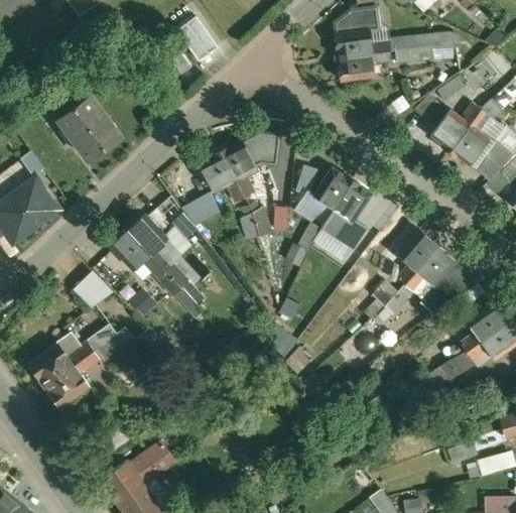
[(68,0),(80,17),(103,0),(68,0)]
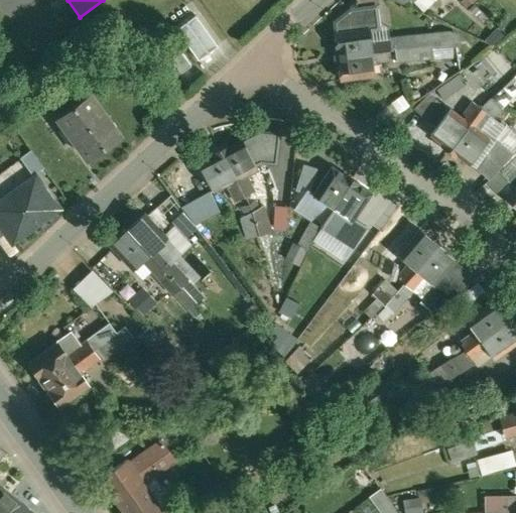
[(475,5),(469,0),(467,0),(463,4),(469,11),(475,5)]
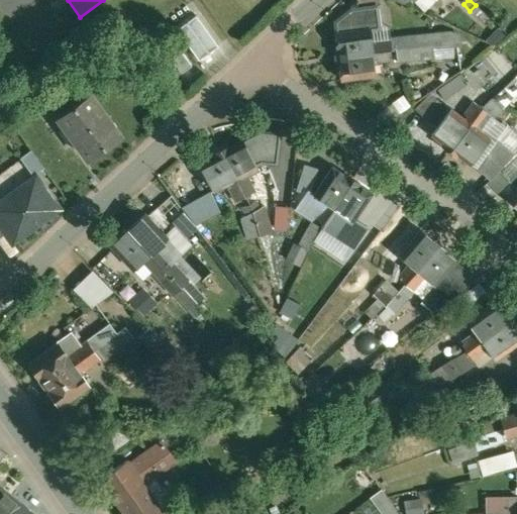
[(377,8),(350,11),(335,23),(337,34),(336,34),(339,49),(340,49),(341,59),(391,52),(390,40),(372,42),(370,31),(380,30),(377,8)]
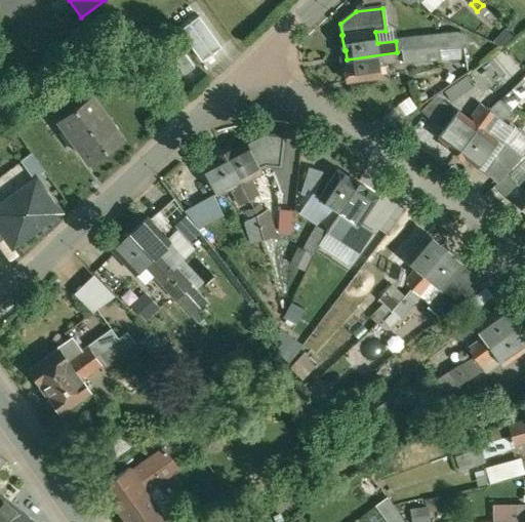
[(218,47),(198,17),(179,31),(200,61),(218,47)]
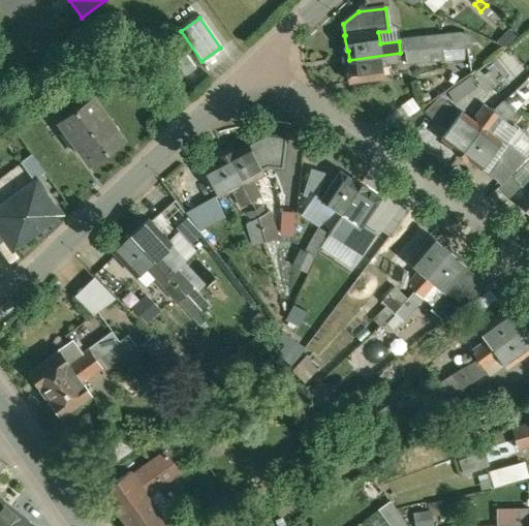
[(452,36),(399,41),(400,53),(406,53),(454,50),(452,36)]
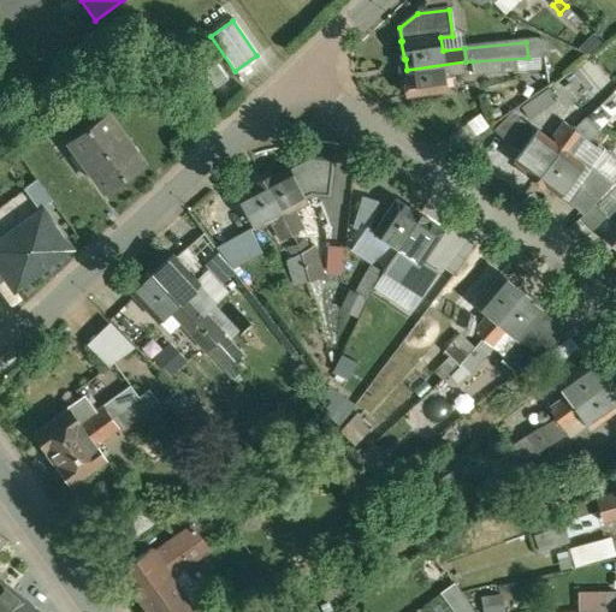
[(528,58),(473,61),(474,76),(540,69),(539,57),(528,58)]
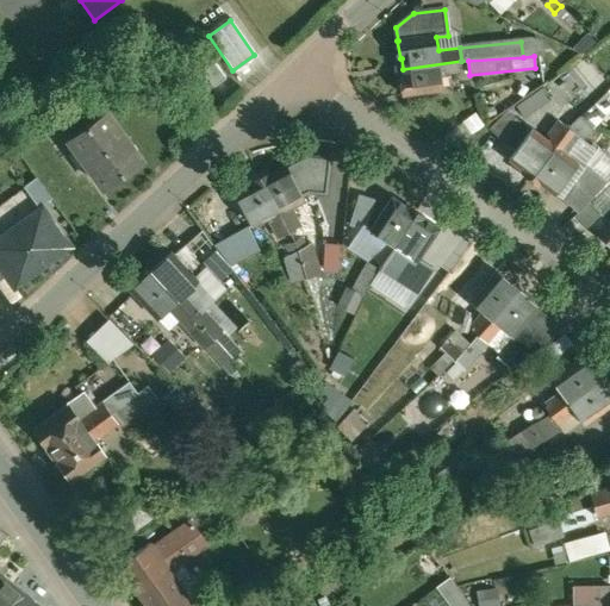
[(461,61),(403,69),(404,76),(403,76),(405,95),(443,89),(441,72),(446,70),(447,75),(464,73),(461,61)]
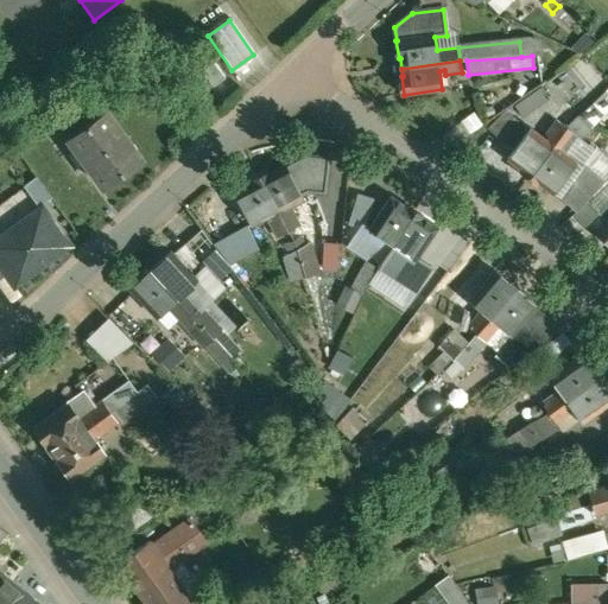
[(534,121),(531,119),(548,96),(529,83),(494,134),(515,148),(534,121)]
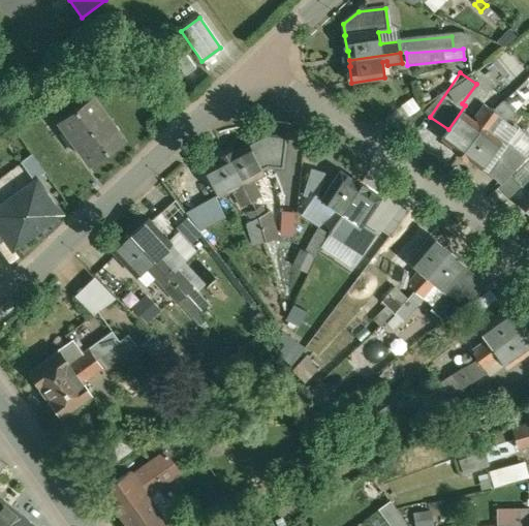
[(76,111),(107,154),(126,141),(125,140),(124,140),(110,120),(111,119),(110,118),(107,120),(93,100),(94,100),(93,98),(76,111)]
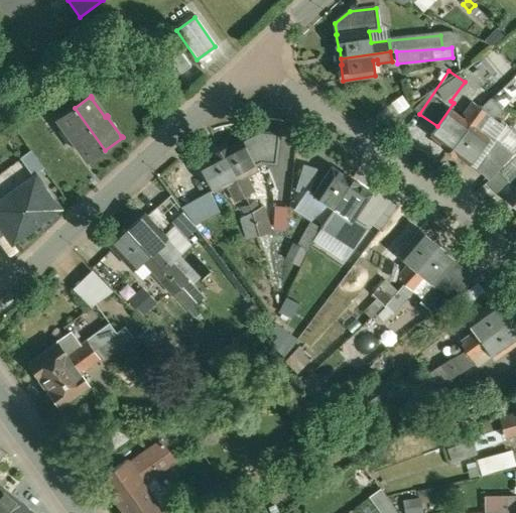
[(465,121),(450,111),(431,137),(443,146),(442,146),(449,152),(481,110),(473,104),(464,116),(467,118),(465,121)]
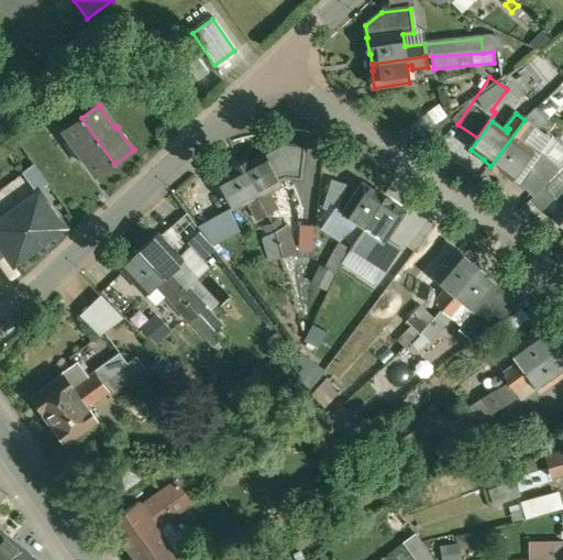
[(114,164),(81,118),(63,131),(64,132),(65,132),(80,153),(79,154),(80,154),(83,153),(98,174),(97,175),(98,176),(114,164)]
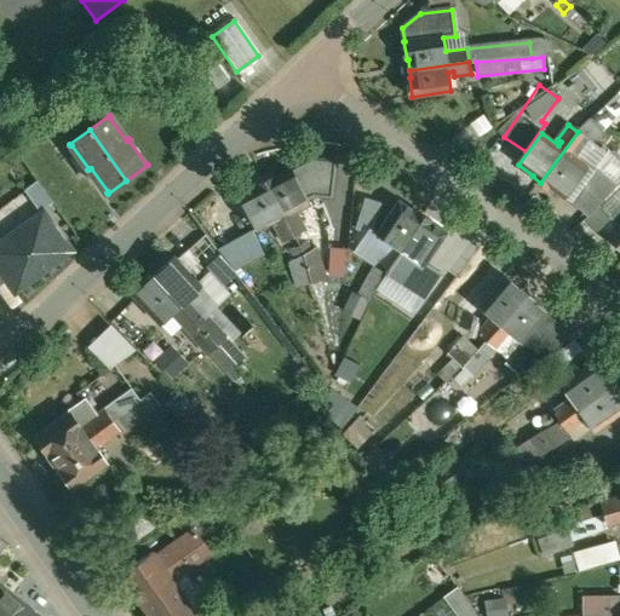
[(578,132),(540,183),(549,189),(550,188),(563,199),(587,167),(570,155),(574,151),(578,154),(587,139),(578,132)]
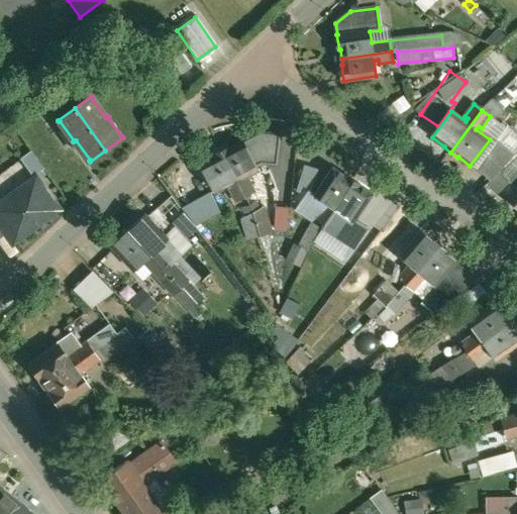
[(260,133),(243,142),(242,141),(228,148),(227,148),(221,151),(245,198),(254,194),(247,181),(244,182),(242,179),(259,170),(256,167),(263,164),(277,166),(281,135),(260,133)]
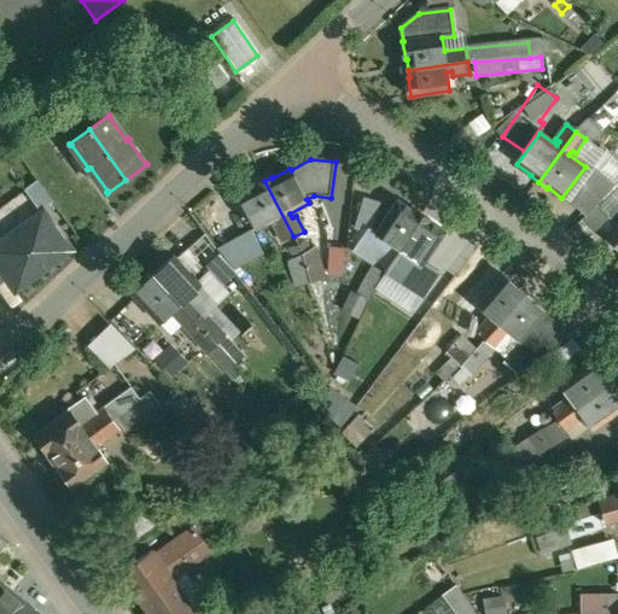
[(594,167),(569,202),(587,217),(616,186),(594,167)]
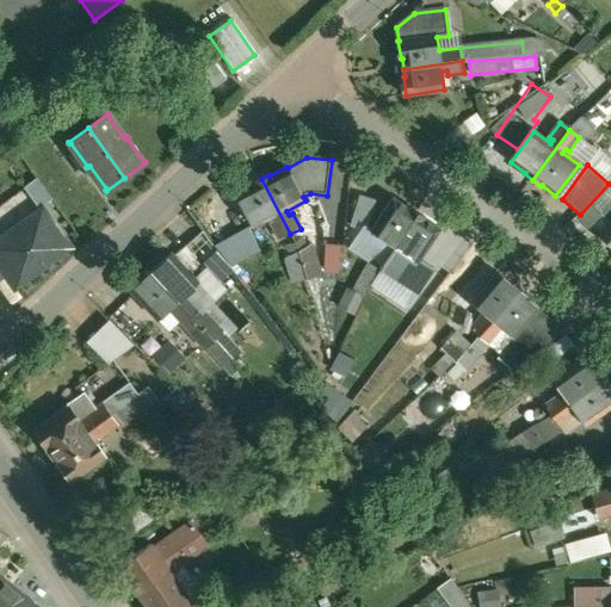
[(261,179),(253,184),(254,185),(238,193),(255,228),(272,218),(275,223),(271,224),(279,240),(290,235),(290,234),(261,179)]
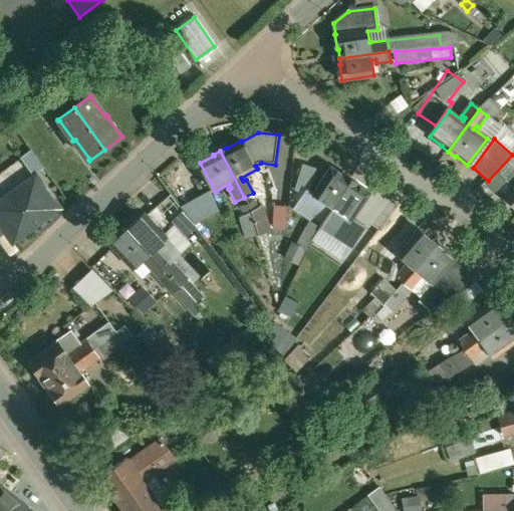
[(344,178),(331,169),(313,195),(326,204),(324,208),(322,206),(314,218),(322,224),(351,180),(345,176),(344,178)]
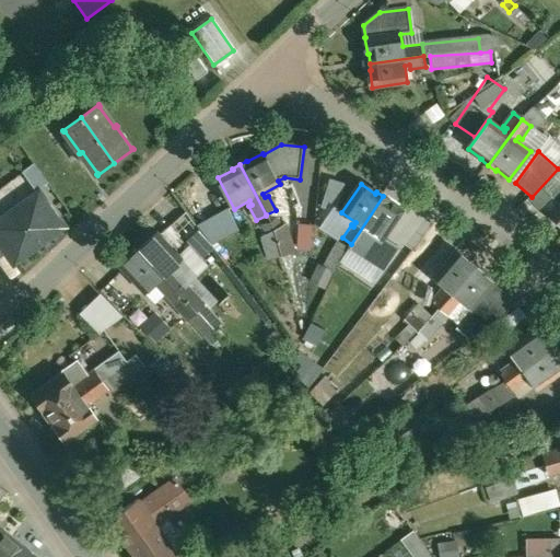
[(0,223),(0,243),(8,254),(14,264),(65,228),(39,195),(0,223)]
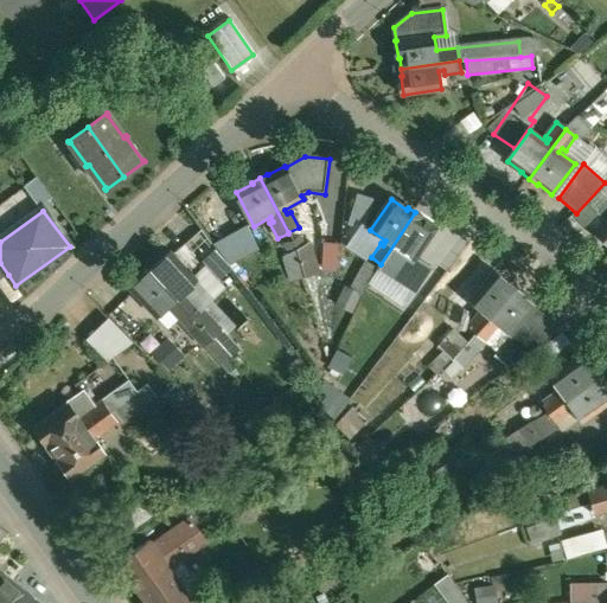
[(415,212),(381,264),(390,270),(400,256),(397,254),(400,250),(416,261),(438,229),(421,218),(422,217),(415,212)]
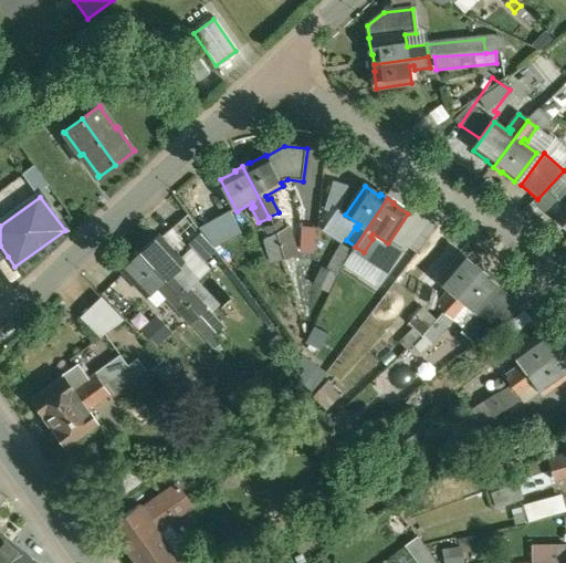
[(565,208),(556,218),(565,227),(565,208)]
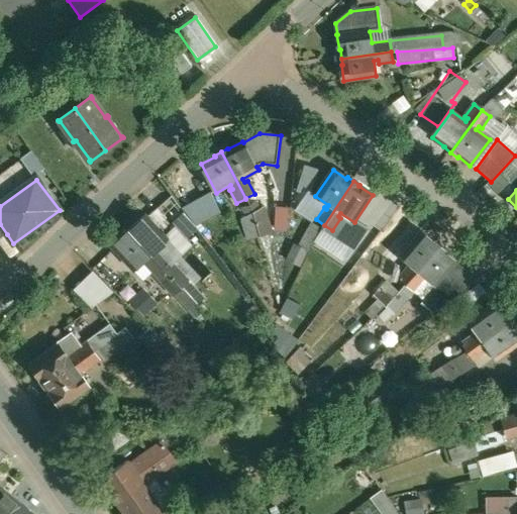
[(211,194),(183,210),(196,226),(221,213),(211,194)]
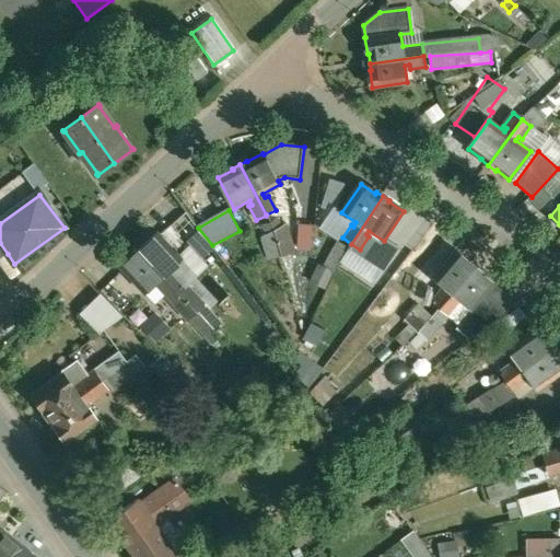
[(278,221),(265,228),(268,234),(272,233),(281,228),(278,221)]
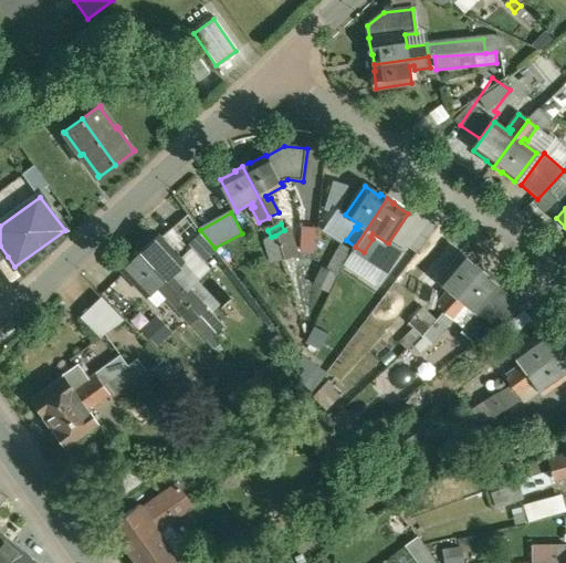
[(316,229),(303,227),(300,251),(313,252),(316,229)]
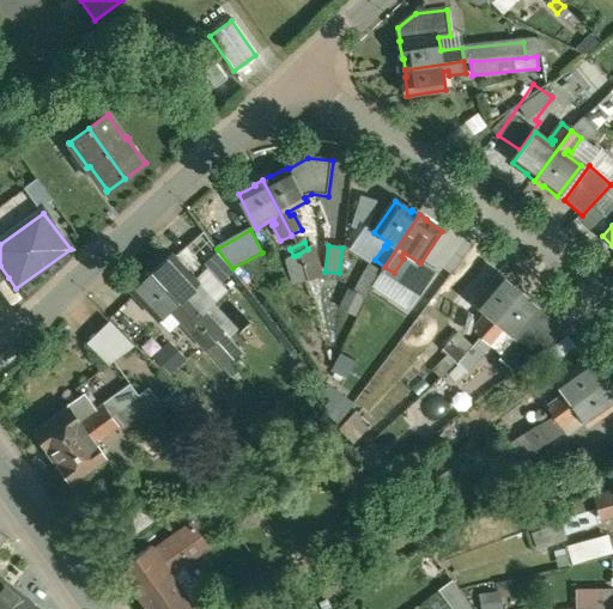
[(308,249),(298,255),(308,282),(323,278),(314,247),(308,249)]
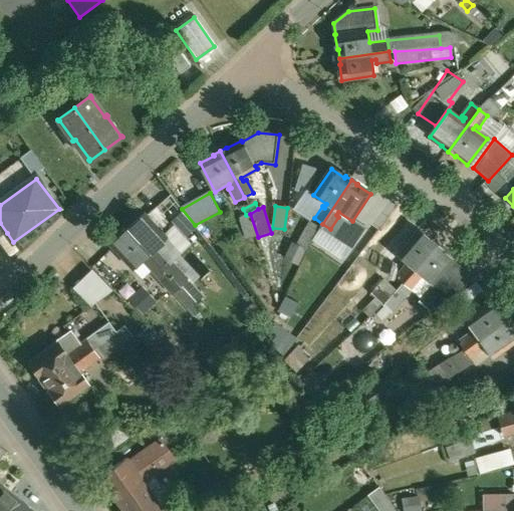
[(258,237),(250,214),(246,215),(241,218),(247,240),(258,237)]
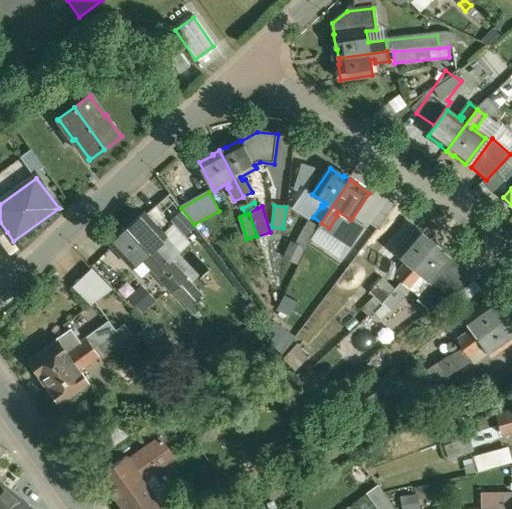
[(166,237),(145,214),(133,225),(132,224),(127,229),(180,286),(188,279),(159,249),(157,251),(154,248),(166,237)]
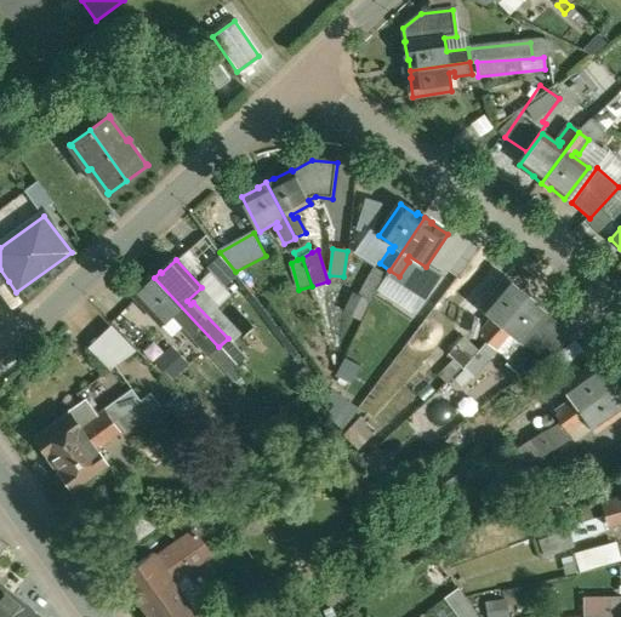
[(382,281),(372,273),(354,296),(364,303),(363,316),(379,323),(389,296),(376,289),(382,281)]
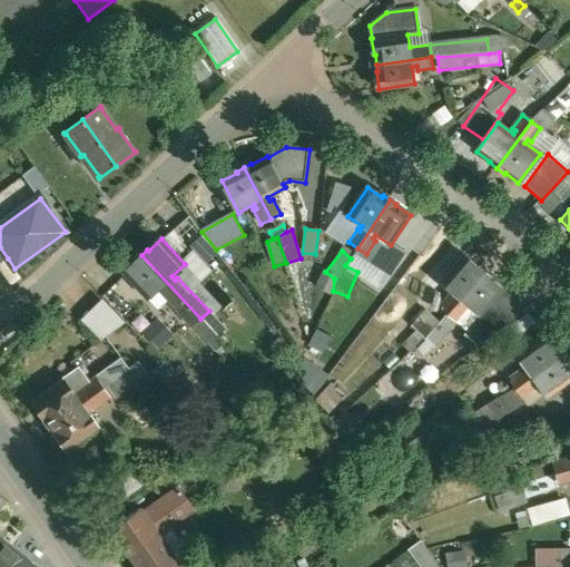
[(200,319),(141,255),(135,261),(136,262),(124,273),(147,300),(161,286),(164,290),(161,292),(193,325),(200,319)]
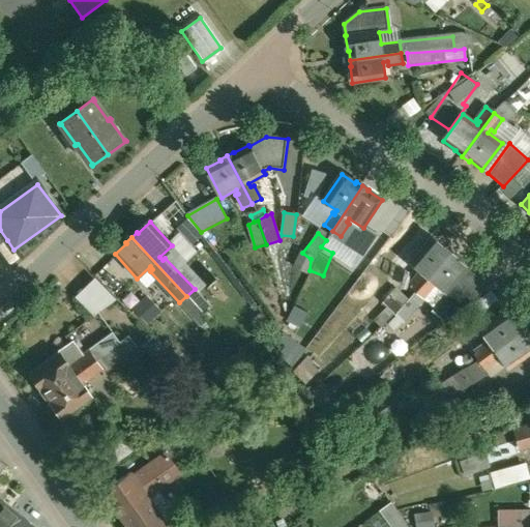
[(433,238),(411,263),(423,273),(420,276),(418,274),(408,286),(416,293),(450,253),(446,249),(445,249),(433,238)]
